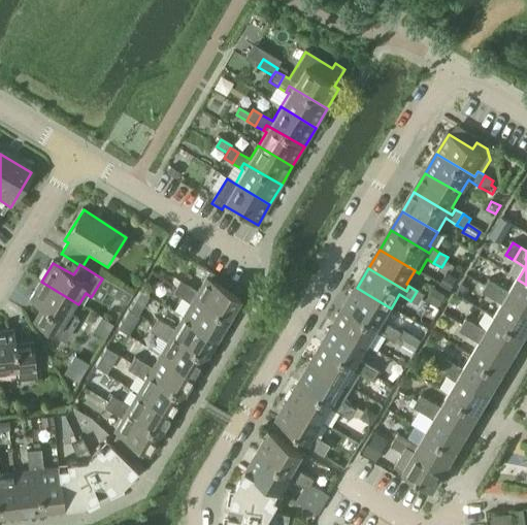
[(441,286),(451,291),(457,280),(448,273),(441,286)]
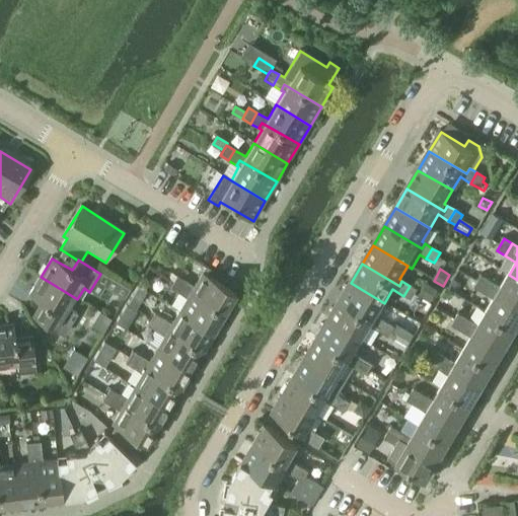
[(176,293),(183,297),(187,291),(224,313),(236,293),(203,274),(195,287),(185,281),(176,293)]
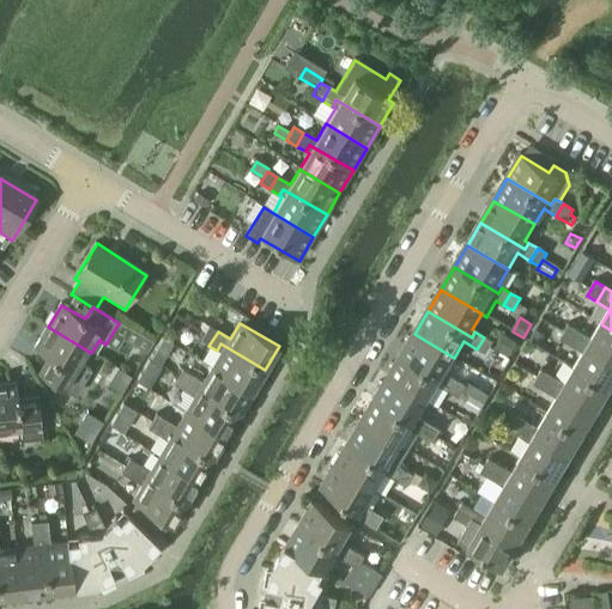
[(583,343),(611,360),(611,330),(601,324),(592,340),(587,338),(583,343)]
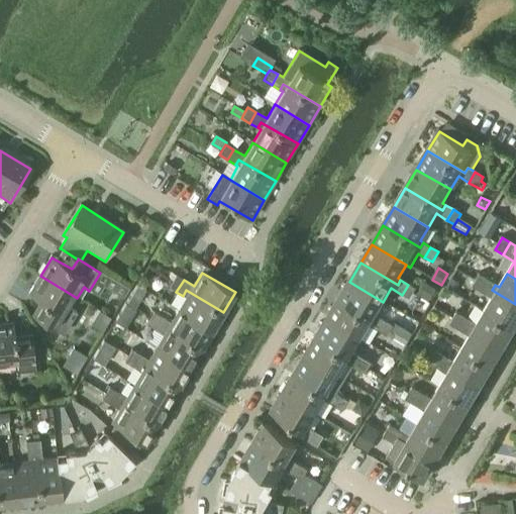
[(473,287),(481,292),(488,280),(480,275),(473,287)]
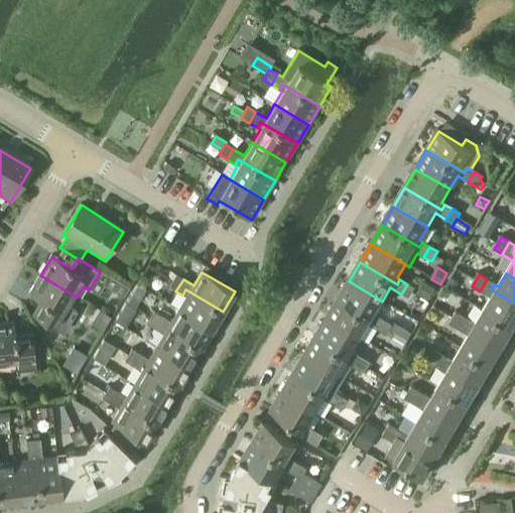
[(31,316),(40,322),(62,335),(76,312),(71,308),(77,297),(40,275),(28,294),(40,302),(31,316)]
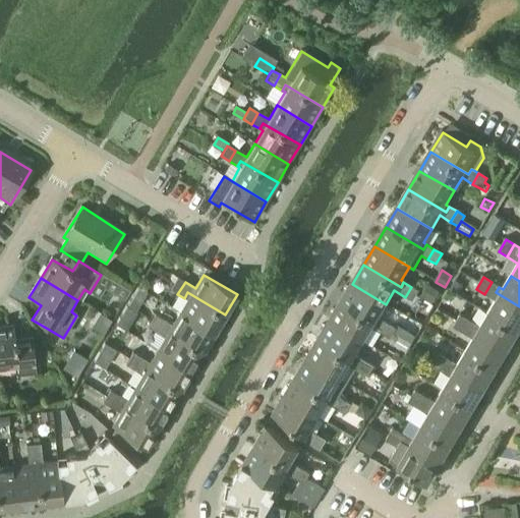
[(171,290),(177,294),(185,282),(178,278),(171,290)]
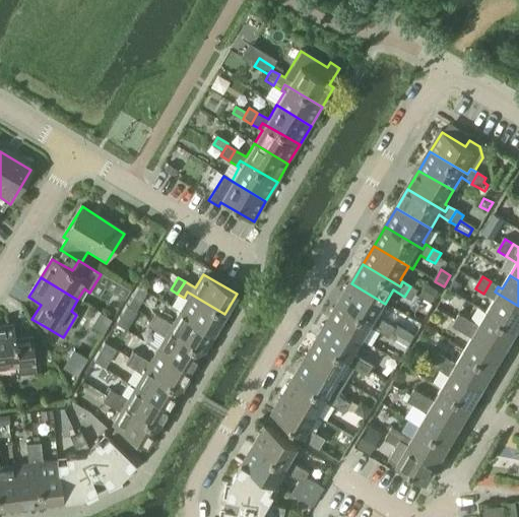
[(449,291),(457,296),(462,286),(455,281),(449,291)]
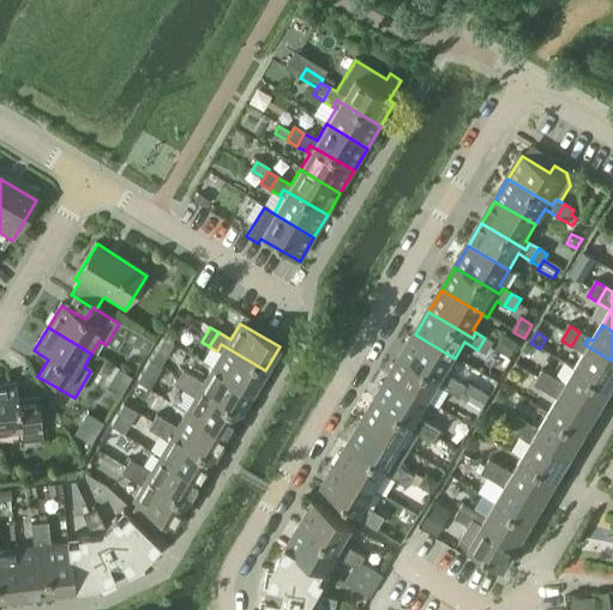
[(584,355),(576,370),(611,392),(612,390),(612,361),(584,344),(588,338),(580,332),(571,346),(584,355)]
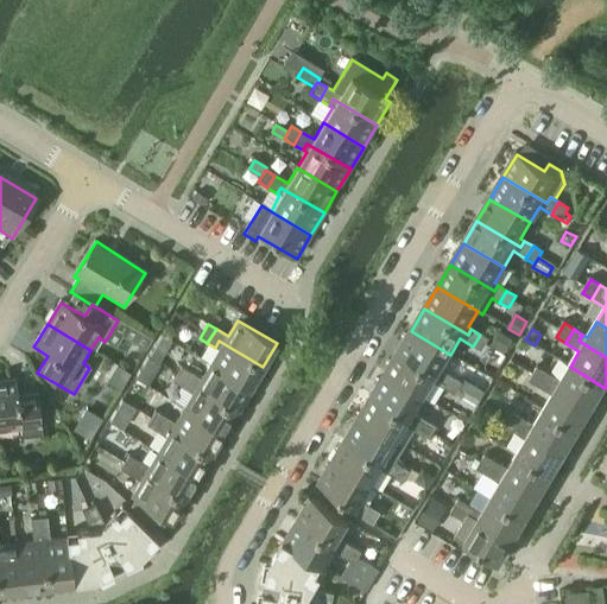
[(442,379),(446,373),(442,370),(450,355),(411,331),(398,353),(442,379)]
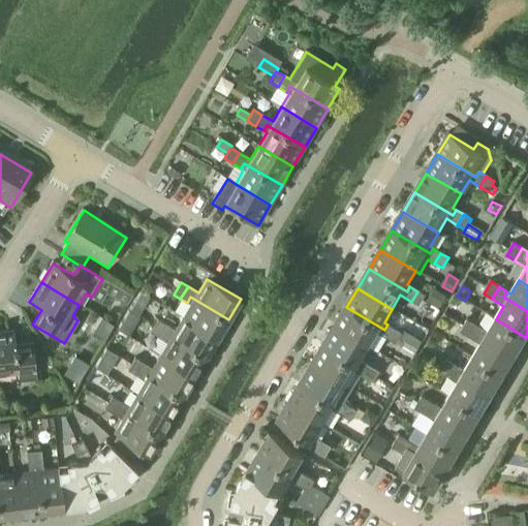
[(417,291),(411,302),(420,307),(424,300),(439,309),(446,297),(435,289),(431,295),(428,292),(426,296),(417,291)]
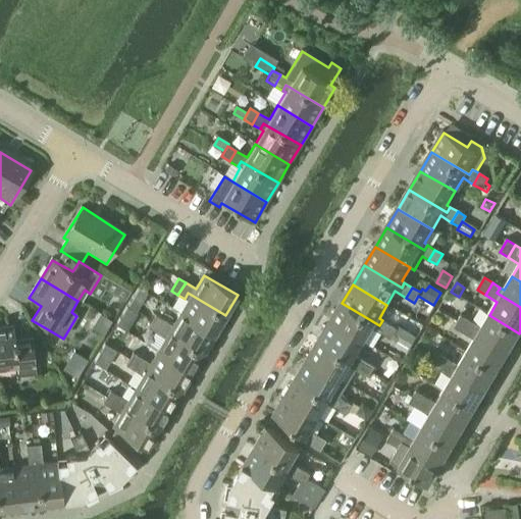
[(189,302),(181,314),(214,333),(225,315),(188,293),(185,299),(189,302)]
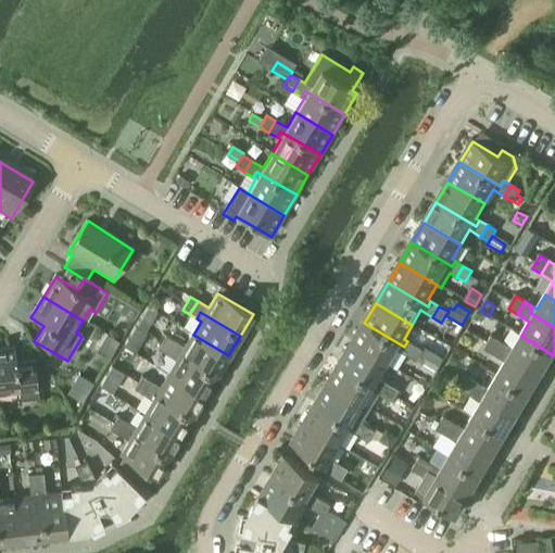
[(352,343),(389,365),(396,351),(408,357),(415,346),(407,341),(404,347),(364,323),(352,343)]
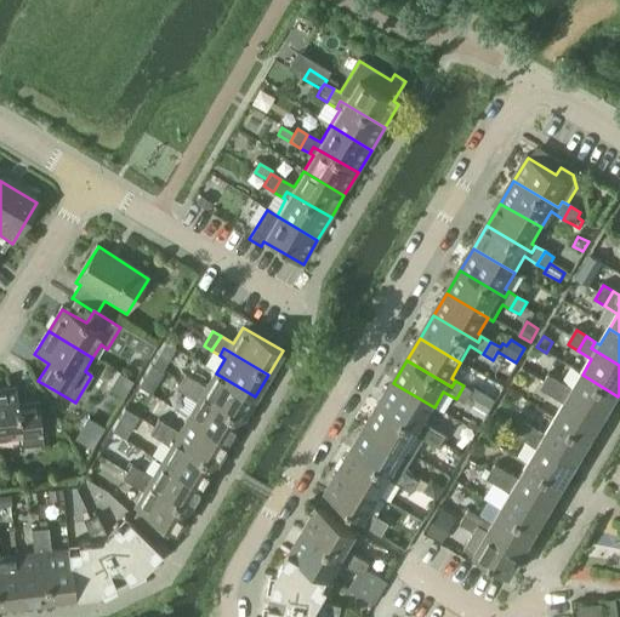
[(185,395),(193,400),(197,393),(242,420),(255,396),(216,373),(206,389),(194,381),(185,395)]
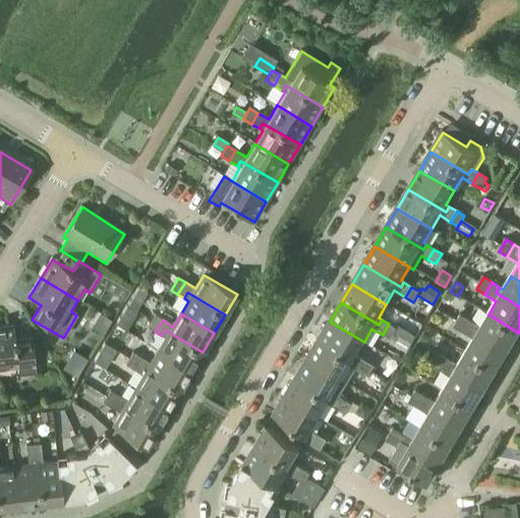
[(472,331),(507,351),(518,333),(488,314),(480,328),(476,325),(472,331)]
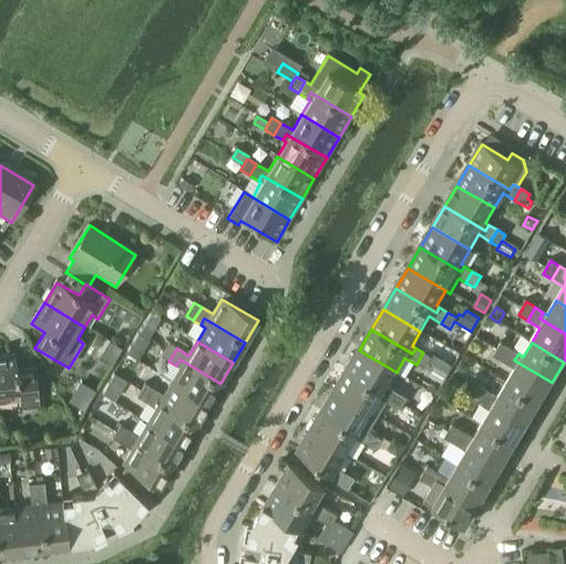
[(162,357),(168,361),(177,348),(170,344),(162,357)]
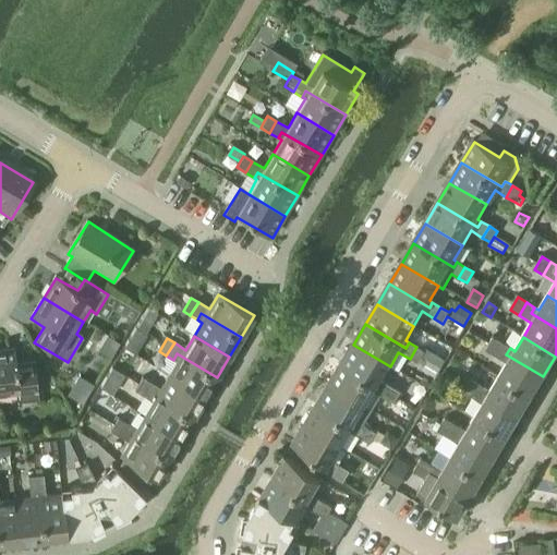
[(486,351),(494,357),(501,344),(494,338),(486,351)]
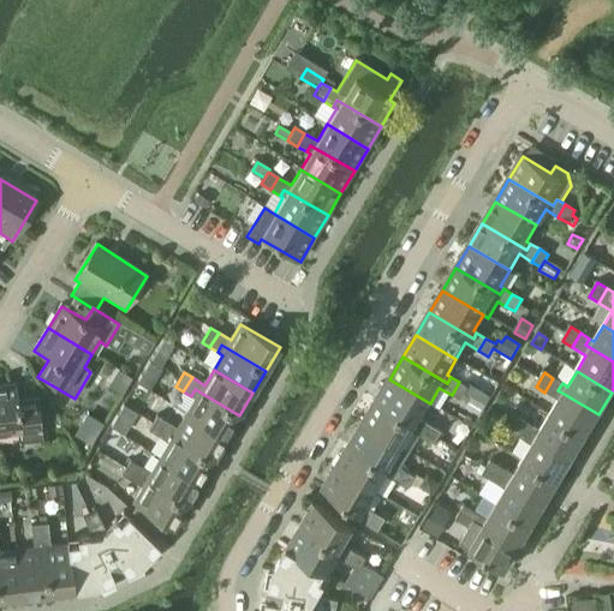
[(559,401),(550,415),(585,437),(598,414),(558,390),(562,383),(553,378),(544,393),(559,401)]
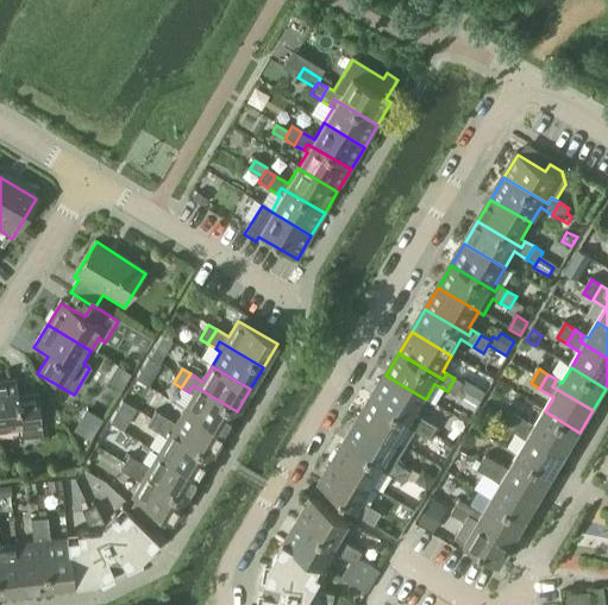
[(415,423),(419,417),(415,415),(426,399),(386,376),(373,397),(415,423)]
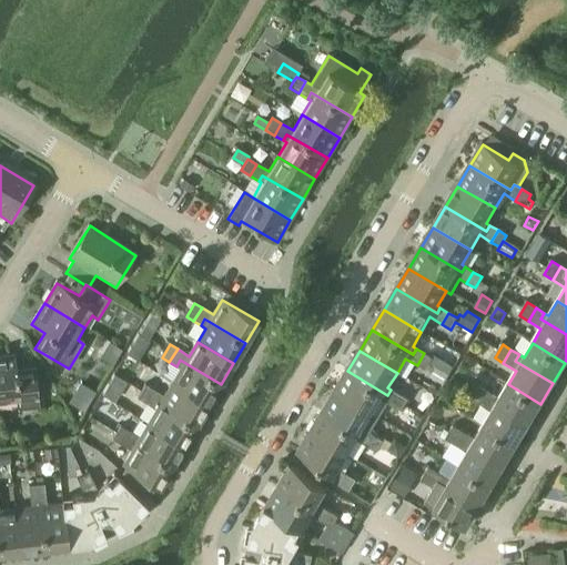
[(424,353),(417,365),(426,371),(433,359),(424,353)]
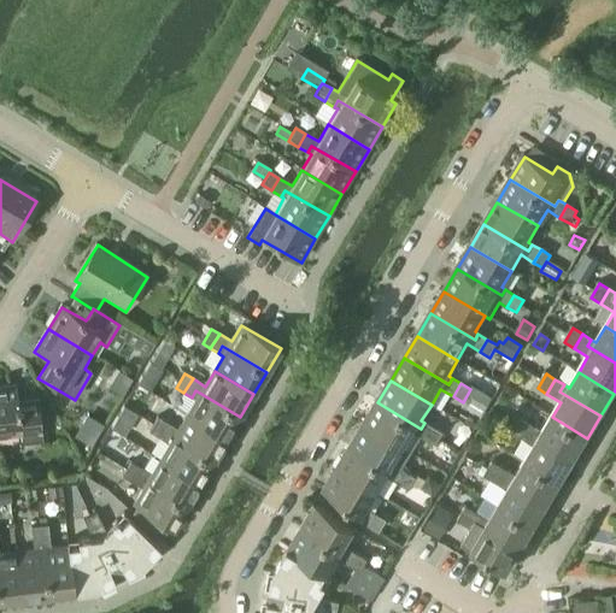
[(0,440),(21,438),(22,446),(44,443),(39,399),(18,401),(16,387),(0,388),(0,440)]
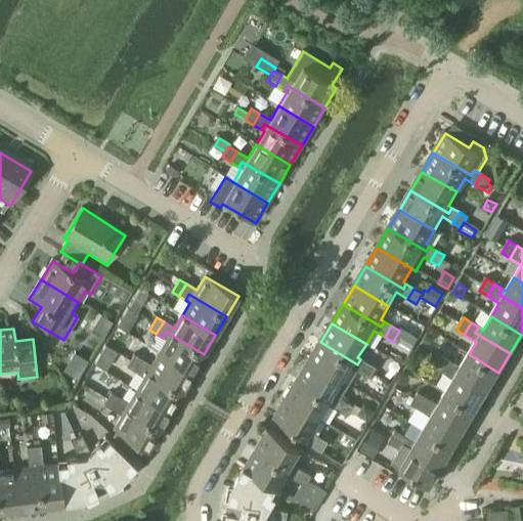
[(167,341),(159,353),(192,373),(204,354),(166,332),(163,338),(167,341)]
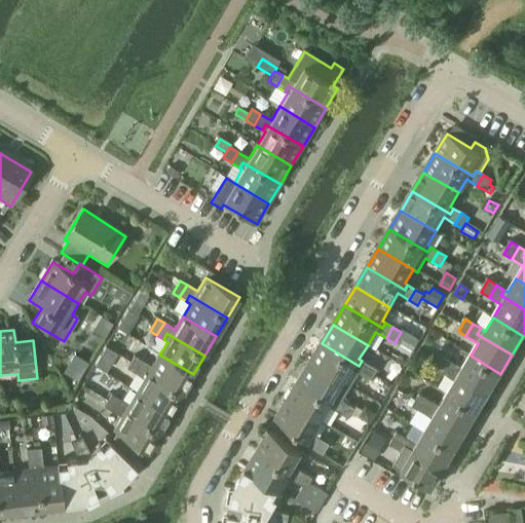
[(410,335),(406,342),(415,347),(416,348),(420,341),(410,335)]
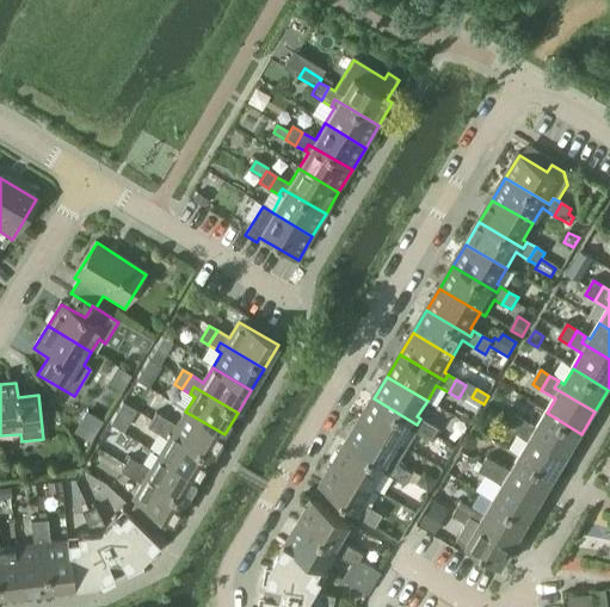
[(467,407),(478,413),(482,403),(472,397),(467,407)]
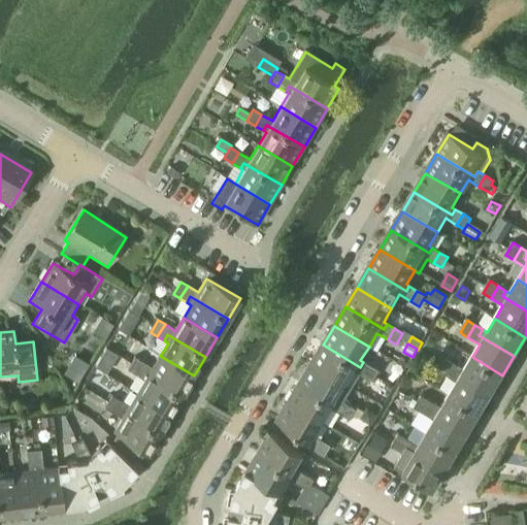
[(311,364),(346,385),(353,389),(361,375),(365,378),(368,372),(371,367),(363,362),(360,367),(323,345),(311,364)]
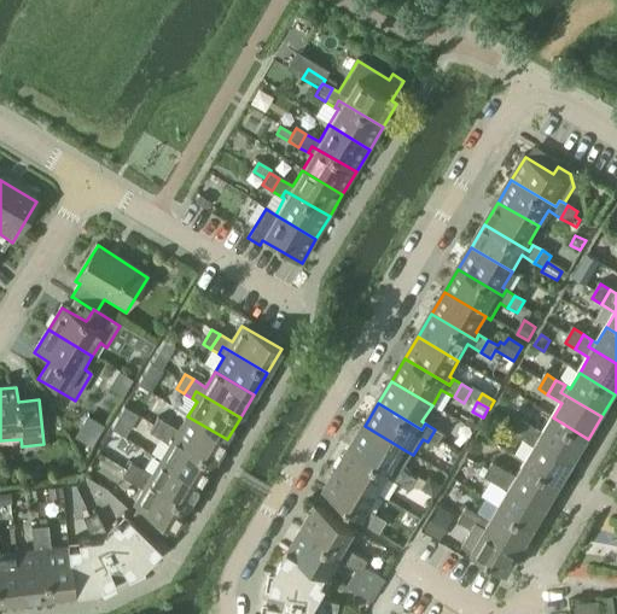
[(157,438),(166,443),(169,436),(214,462),(227,439),(187,416),(179,432),(166,424),(159,436),(157,438)]
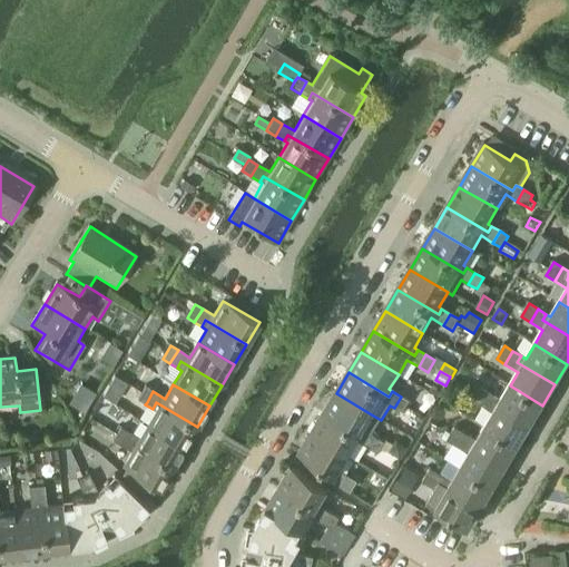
[(492,404),(530,427),(542,406),(510,385),(501,400),(497,397),(493,402),(492,404)]
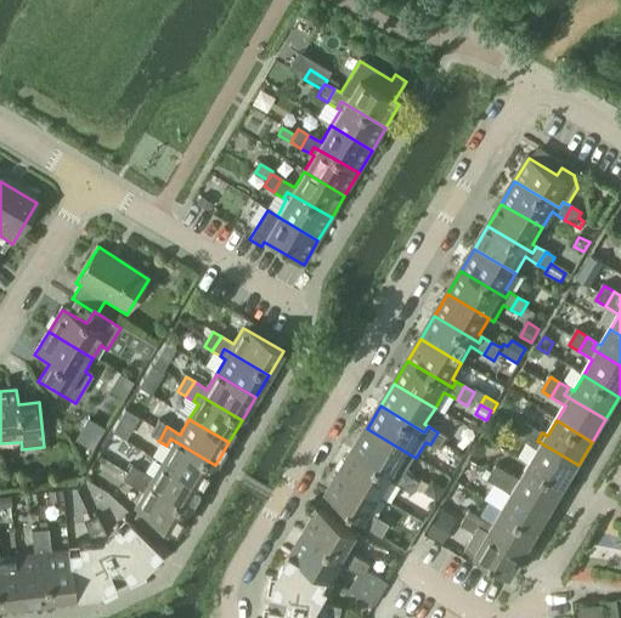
[(90,449),(102,427),(91,421),(79,443),(90,449)]
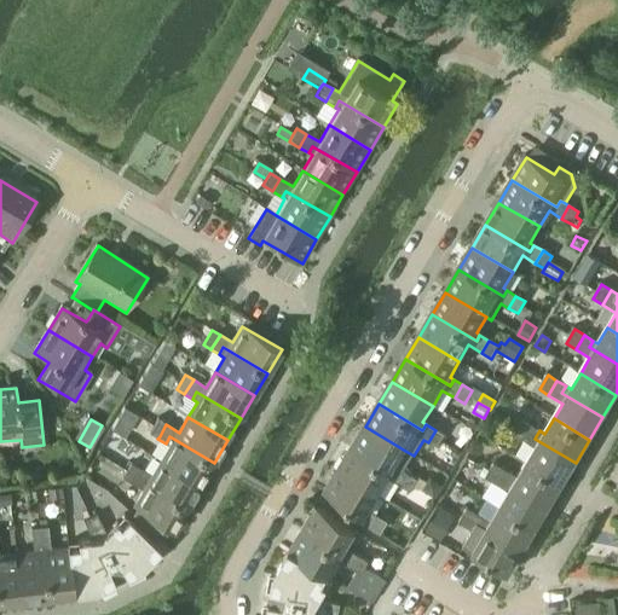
[(150,434),(157,439),(160,436),(166,424),(159,419),(150,434)]
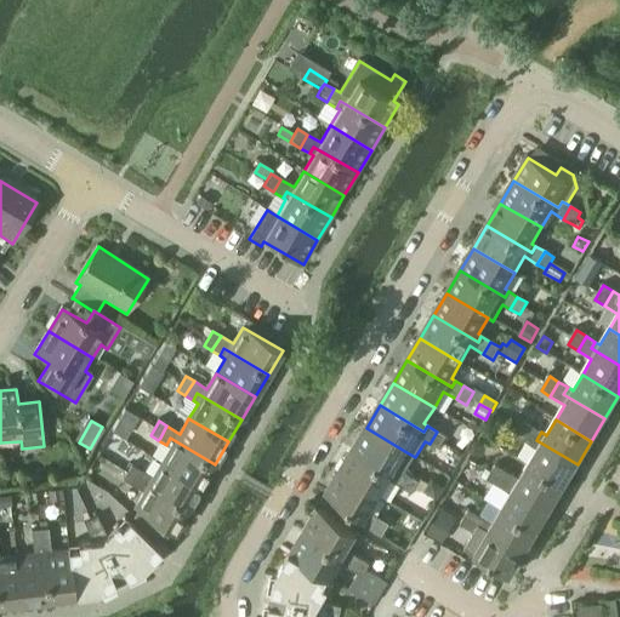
[(515,435),(523,441),(525,438),(532,427),(523,421),(515,435)]
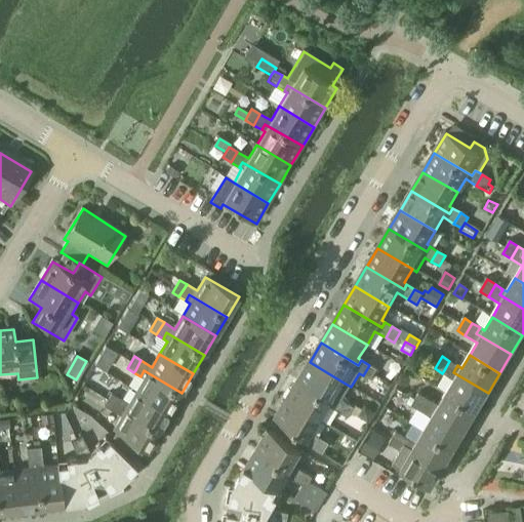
[(454,380),(447,393),(477,411),(488,393),(453,372),(454,370),(457,365),(449,361),(444,370),(442,373),(454,380)]
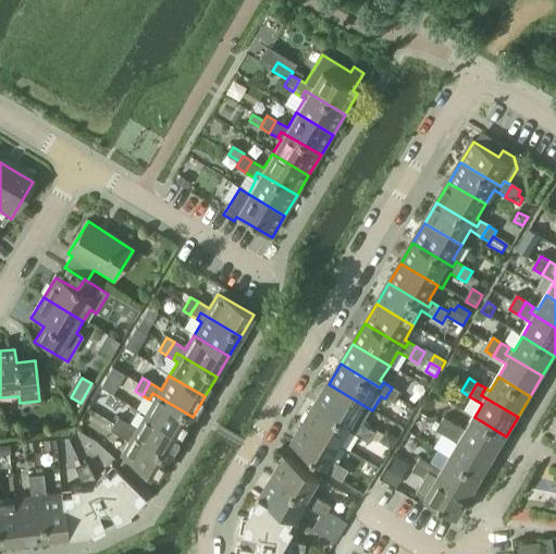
[(356,428),(359,423),(363,426),(372,410),(365,406),(329,384),(316,405),(356,428)]
